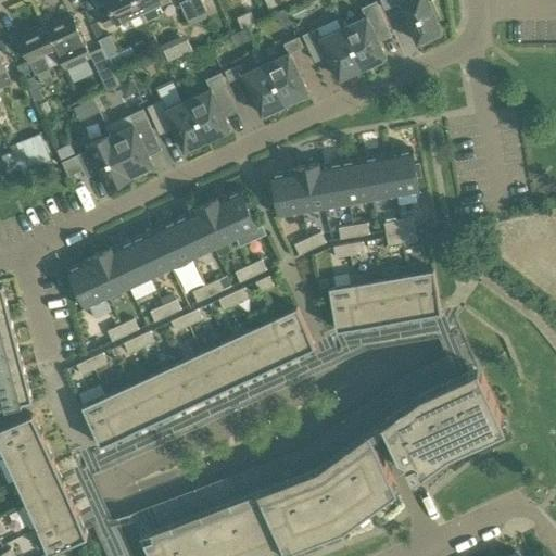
[(142,11),(136,0),(104,0),(109,8),(99,13),(105,26),(115,22),(115,23),(141,11),(142,11)]
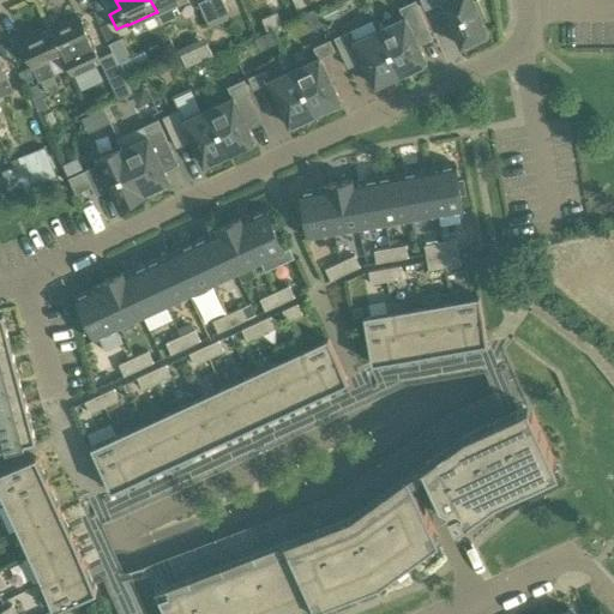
[(150,0),(157,12),(156,12),(161,23),(179,14),(174,4),(182,0),(150,0)]
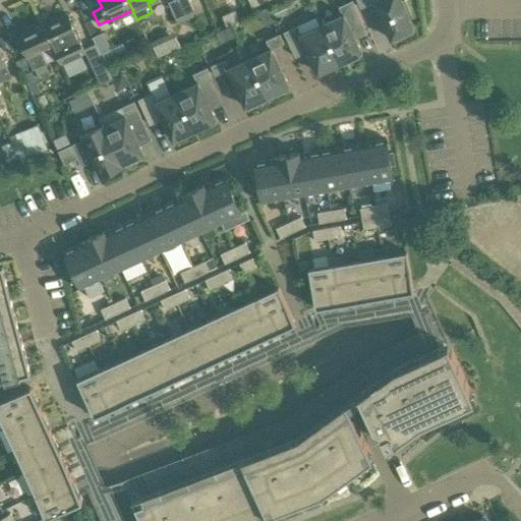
[(186,14),(179,0),(172,0),(168,2),(176,18),(186,14)]
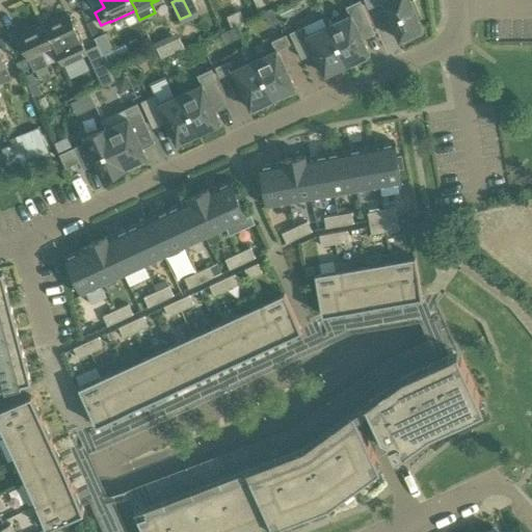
[(194,12),(197,10),(192,0),(183,0),(190,15),(194,12)]
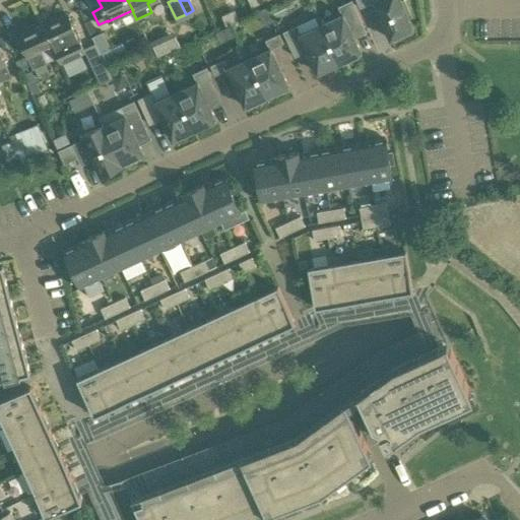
[(361,52),(350,30),(363,25),(351,0),(338,6),(342,15),(321,24),(338,62),(341,61),(343,64),(358,57),(356,54),(361,52)]
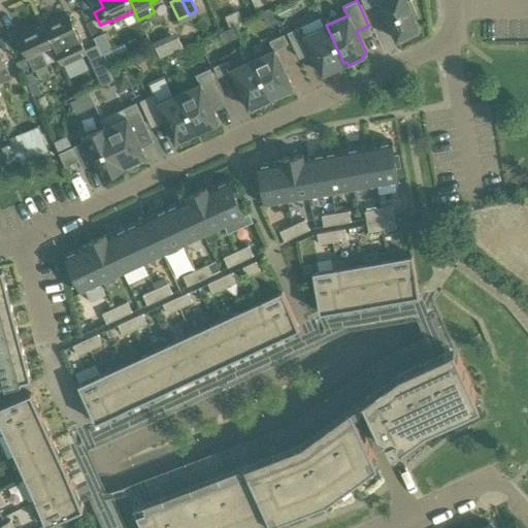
[(417,15),(409,1),(406,2),(404,0),(361,0),(365,8),(377,2),(395,39),(419,29),(413,17),(417,15)]
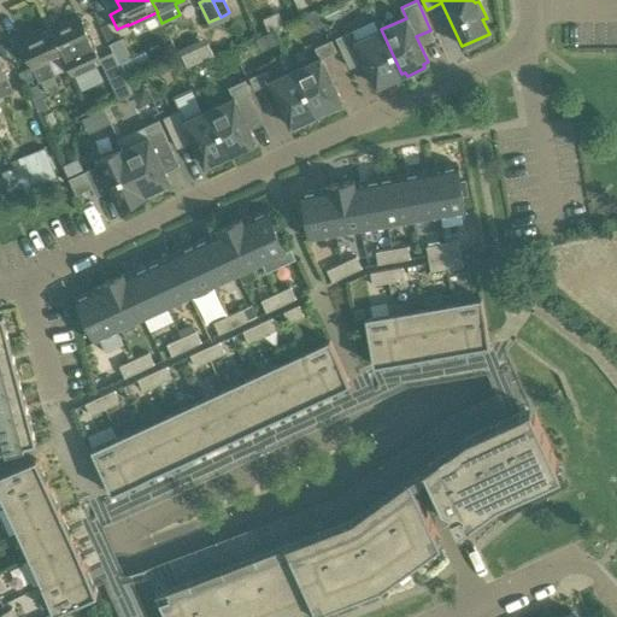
[(283,24),(280,17),(277,12),(263,19),(268,31),(283,24)]
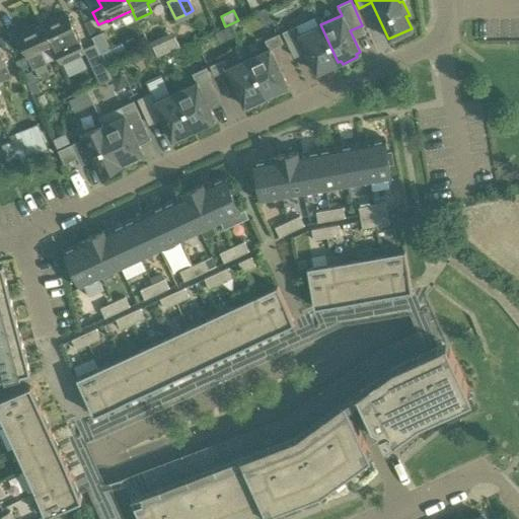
[(42,25),(51,46),(53,45),(61,62),(84,52),(67,14),(42,25)]
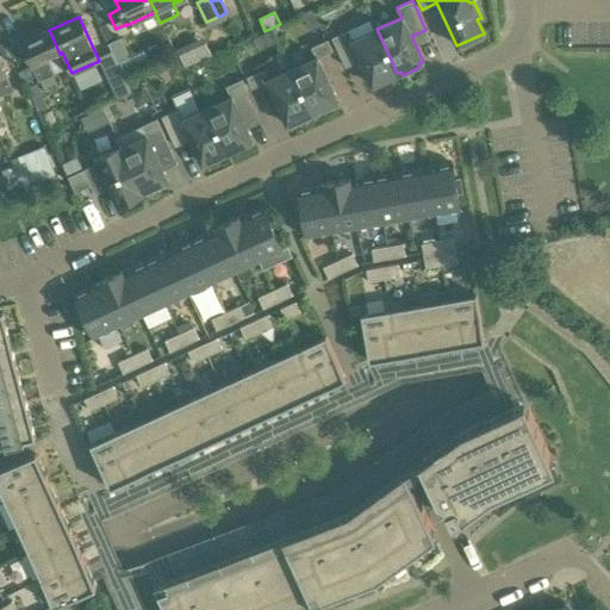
[(397,73),(377,29),(353,41),(348,30),(331,37),(346,67),(360,60),(371,85),(397,73)]
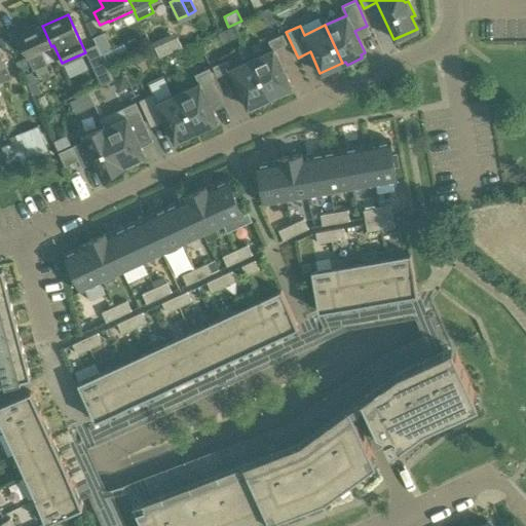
[(51,46),(42,26),(16,37),(32,70),(34,69),(39,80),(50,74),(45,64),(46,64),(41,51),(51,46)]
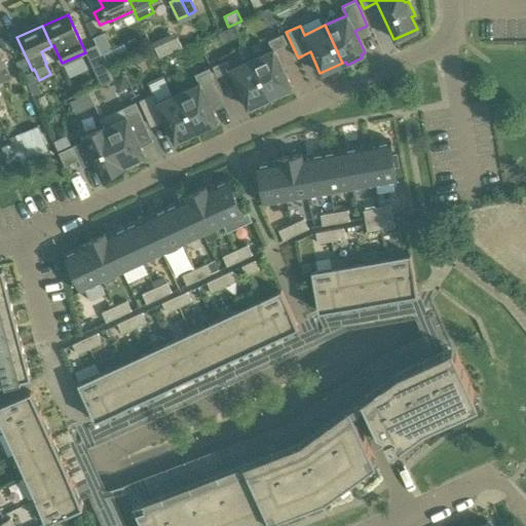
[(161,53),(184,44),(179,31),(155,39),(161,53)]
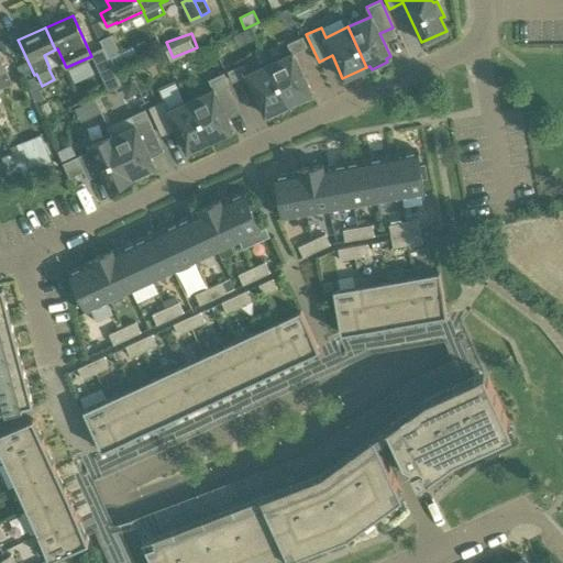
[(99,40),(108,58),(120,53),(111,34),(99,40)]
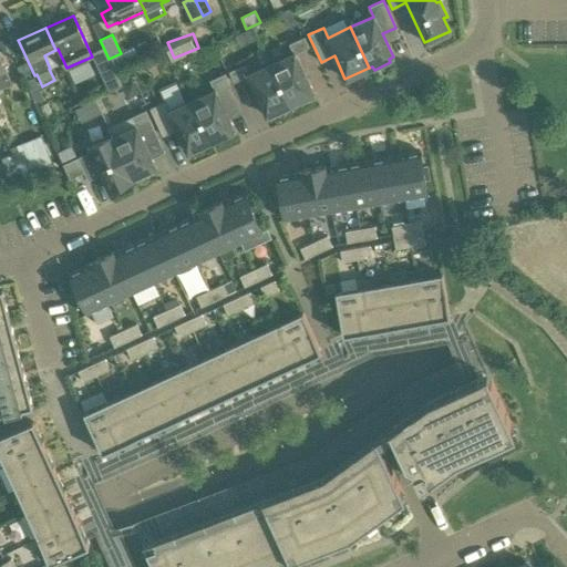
[(295,53),(309,47),(303,37),(289,43),(294,53),(295,52),(295,53)]
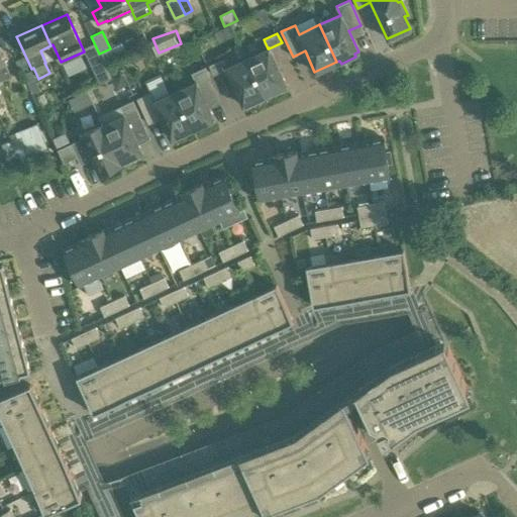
[(95,46),(85,50),(95,71),(104,67),(95,46)]
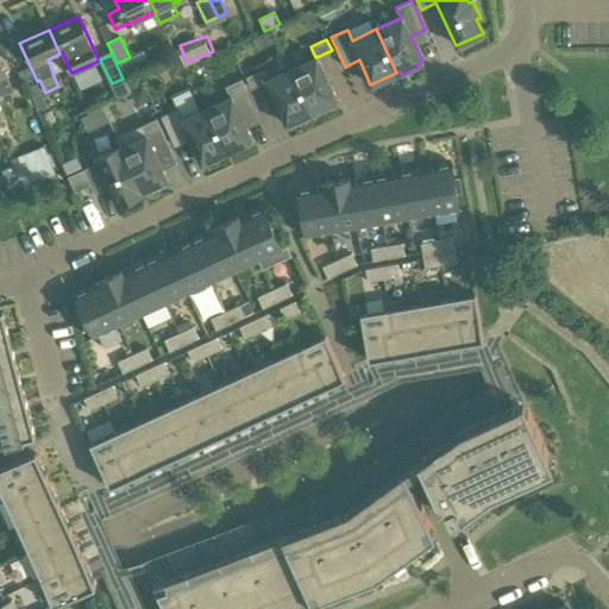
[(337,100),(316,57),(316,56),(315,57),(290,68),(312,112),(315,111),(316,114),(334,106),(332,102),(337,100)]
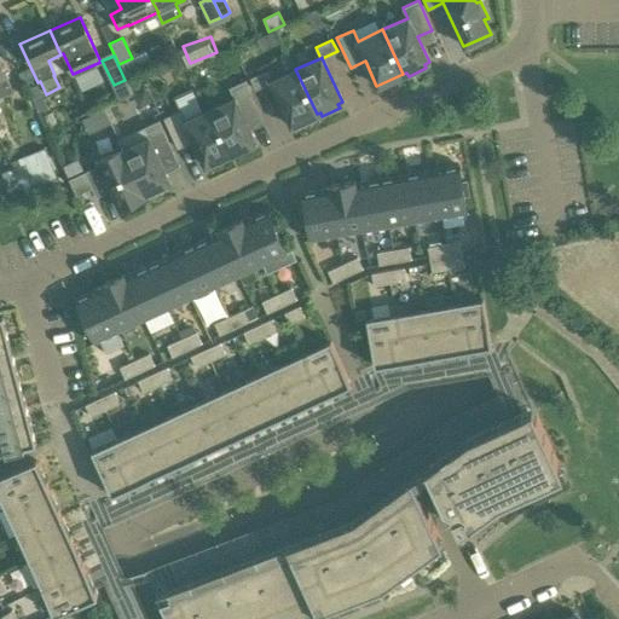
[(0,97),(12,91),(0,63),(0,97)]
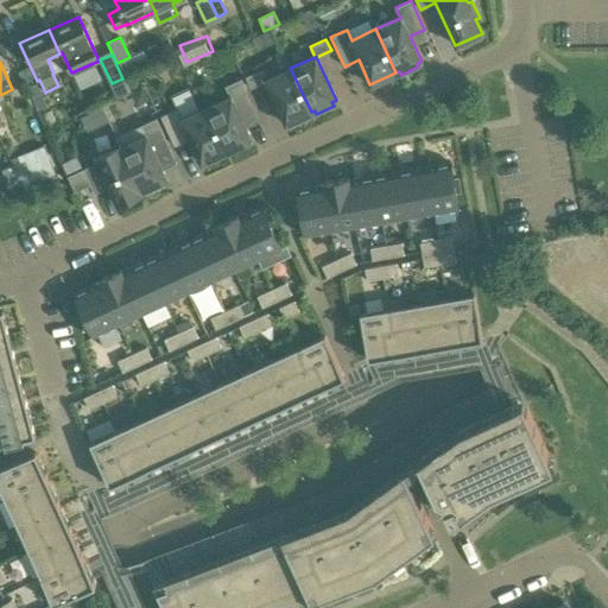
[(290,68),(266,80),(265,81),(285,124),(290,122),(291,126),(309,118),(306,114),(311,112),(290,68)]
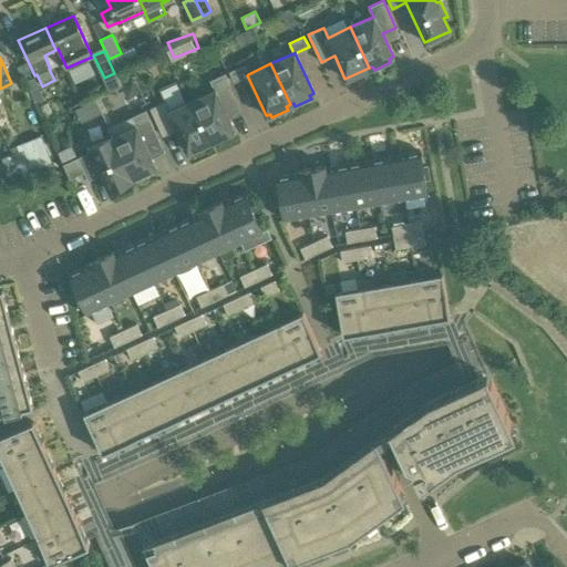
[(248,74),(244,64),(229,71),(234,82),(247,75),(248,74)]
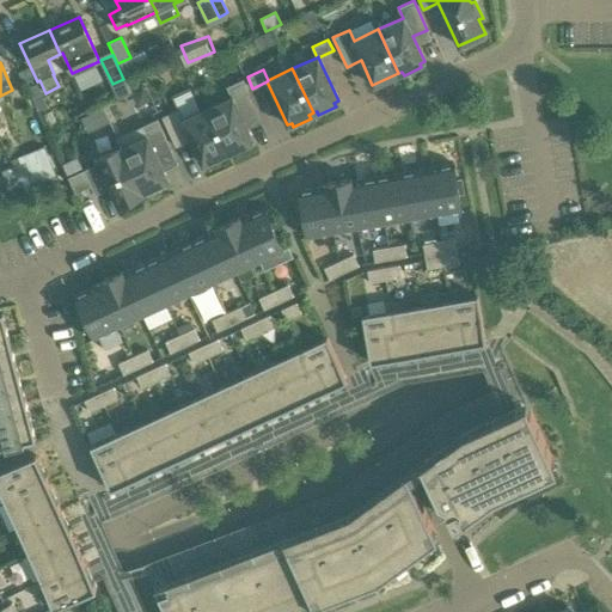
[(233,97),(248,91),(243,79),(226,86),(232,97),(233,97)]
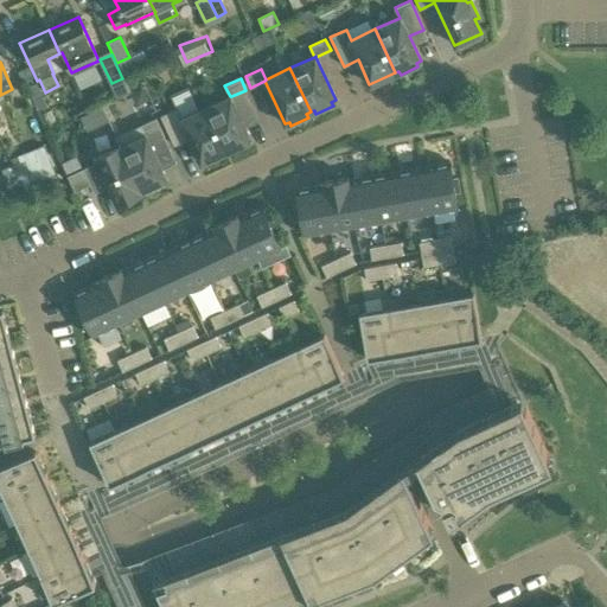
[(185,112),(200,104),(191,84),(176,91),(185,112)]
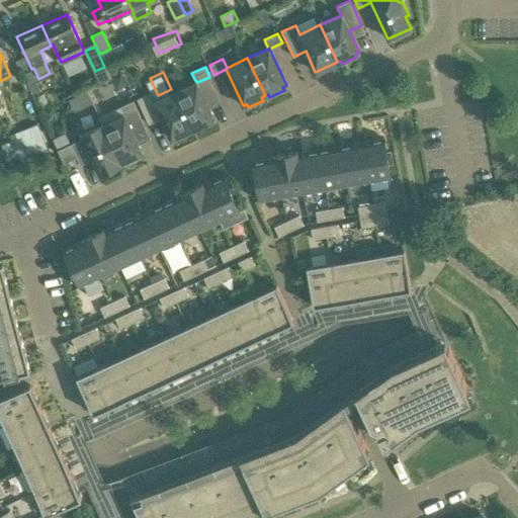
[(110,78),(113,84),(121,87),(127,84),(122,73),(110,78)]
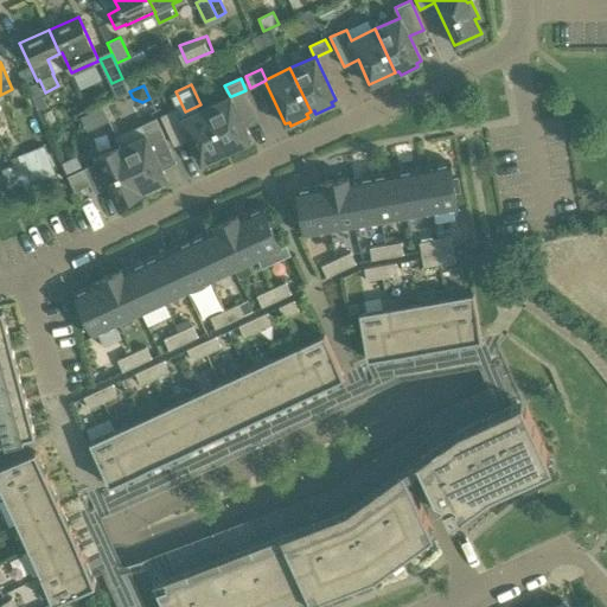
[(231,96),(240,114),(254,108),(246,90),(231,96)]
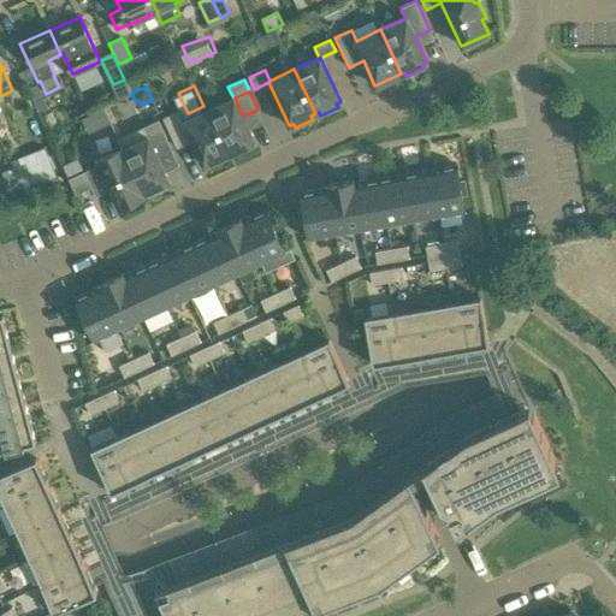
[(243,116),(235,98),(234,98),(208,110),(229,153),(255,141),(243,116)]
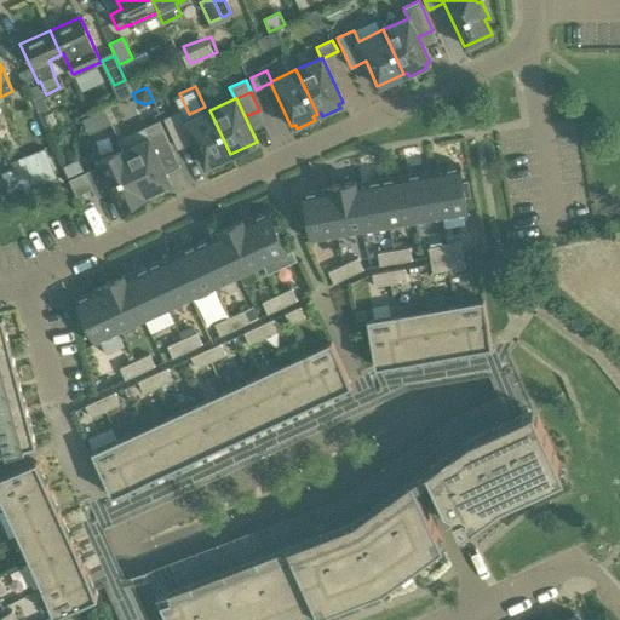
[(91,130),(114,122),(108,105),(85,113),(91,130)]
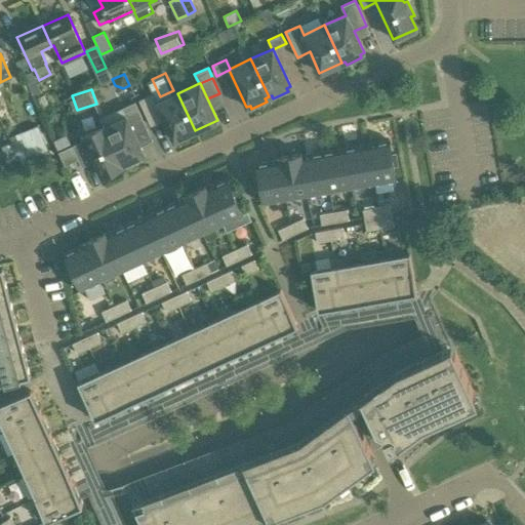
[(195,130),(177,93),(157,103),(153,93),(138,101),(151,125),(163,120),(172,140),(195,130)]
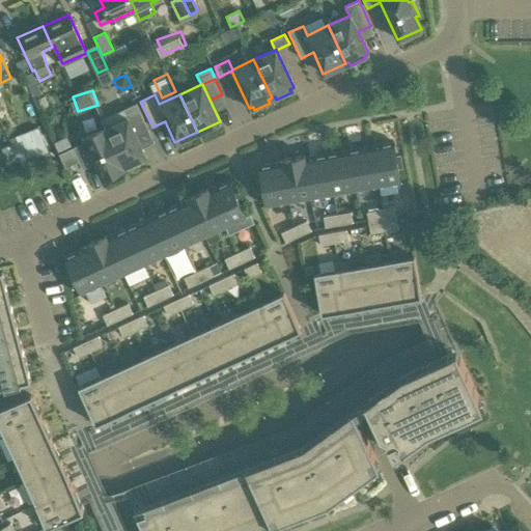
[(145,157),(129,119),(141,113),(136,104),(102,119),(123,168),(124,168),(123,166),(127,165),(128,168),(143,162),(141,158),(145,157)]
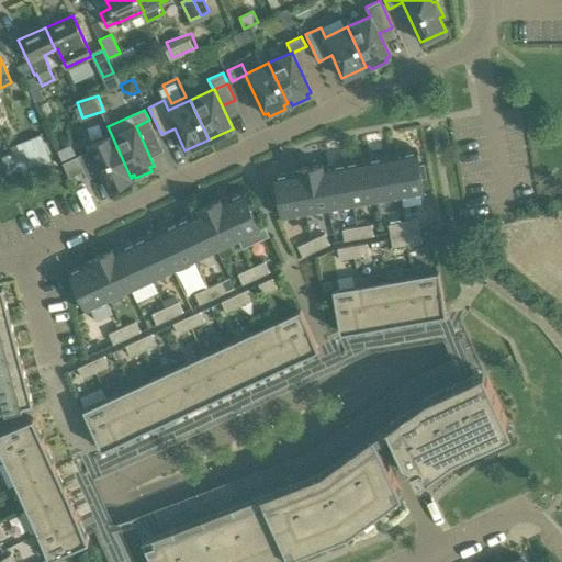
[(89,150),(77,156),(83,170),(87,179),(100,172),(108,189),(131,178),(108,126),(107,127),(110,135),(87,145),(89,150)]
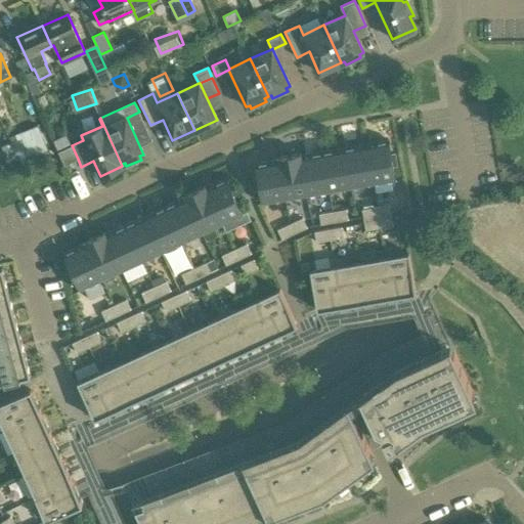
[(20,138),(11,142),(15,155),(26,150),(20,138)]
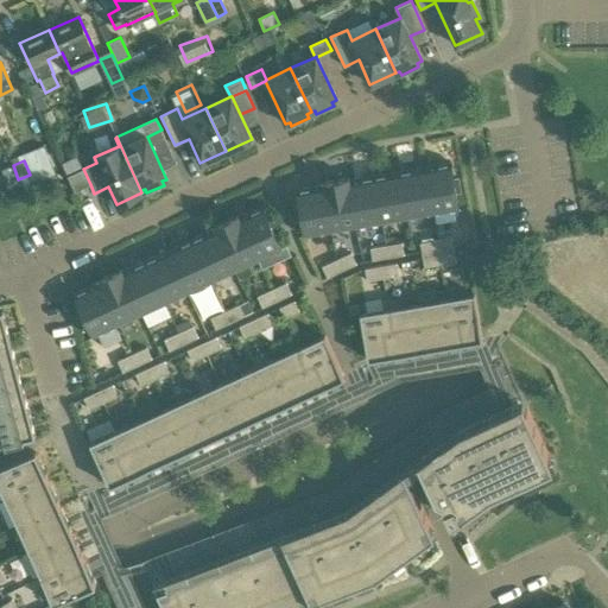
[(460,191),(457,178),(454,179),(450,163),(423,168),(431,214),(458,209),(456,192),(460,191)]
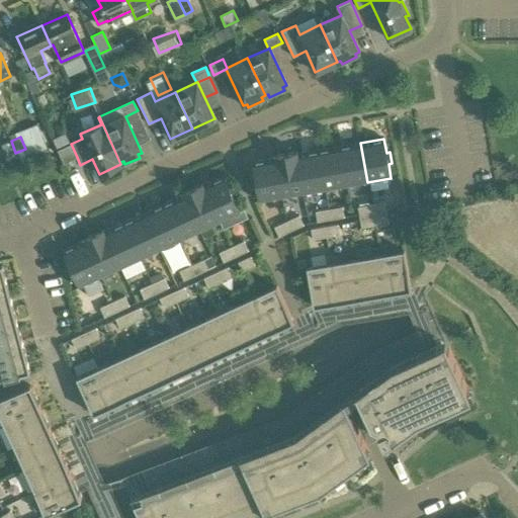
[(15,153),(11,141),(1,145),(6,157),(15,153)]
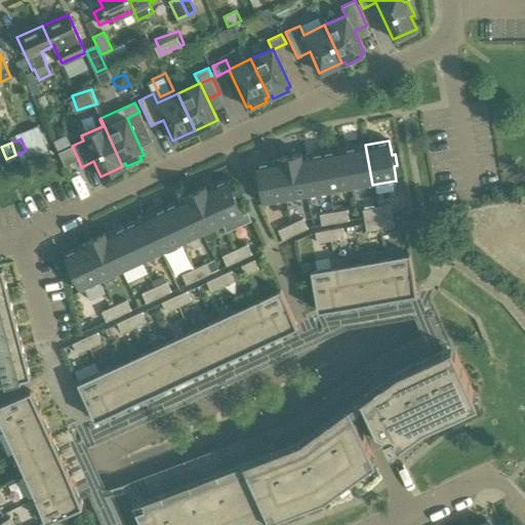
[(372,185),(365,145),(344,148),(351,189),(372,185)]
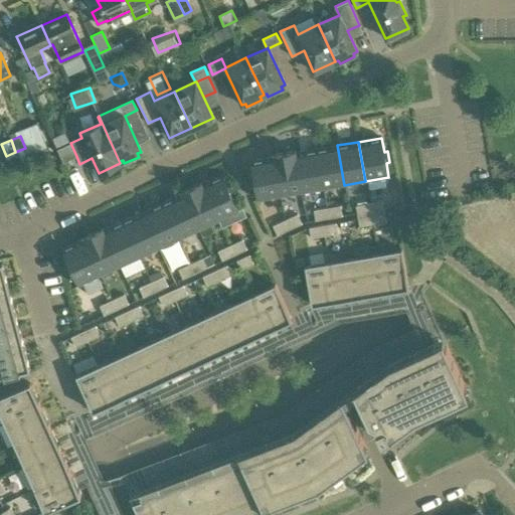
[(76,156),(70,143),(57,149),(63,162),(76,156)]
